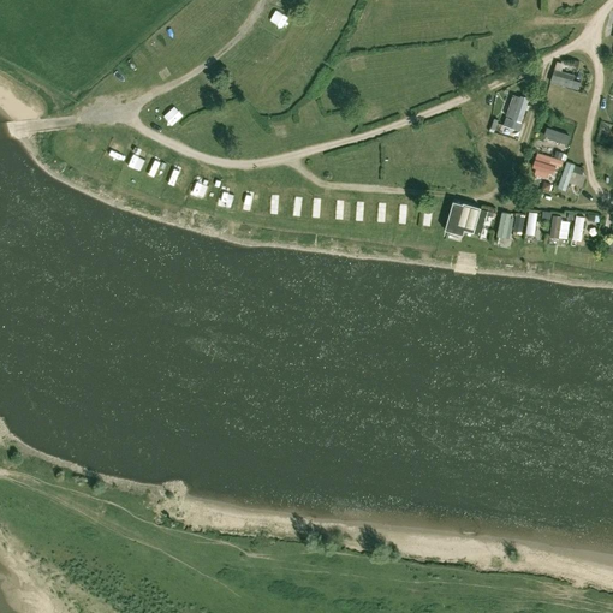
[(453,43),(445,47),(450,59),(458,55),(453,43)]
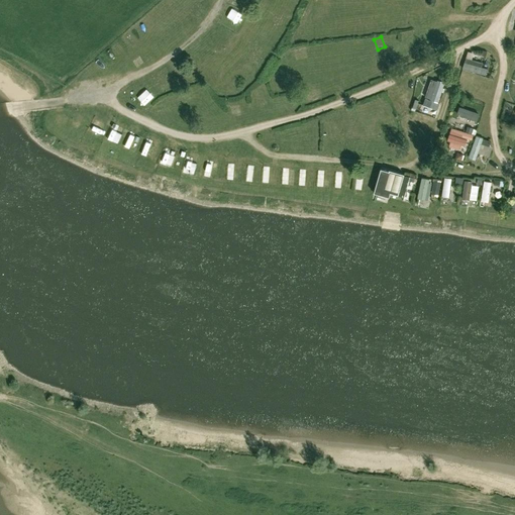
[(402,56),(407,66),(413,63),(409,53),(402,56)]
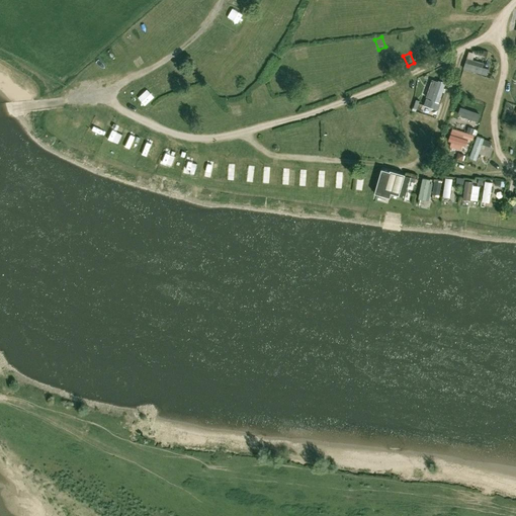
[(464,63),(463,69),(486,74),(488,69),(464,63)]
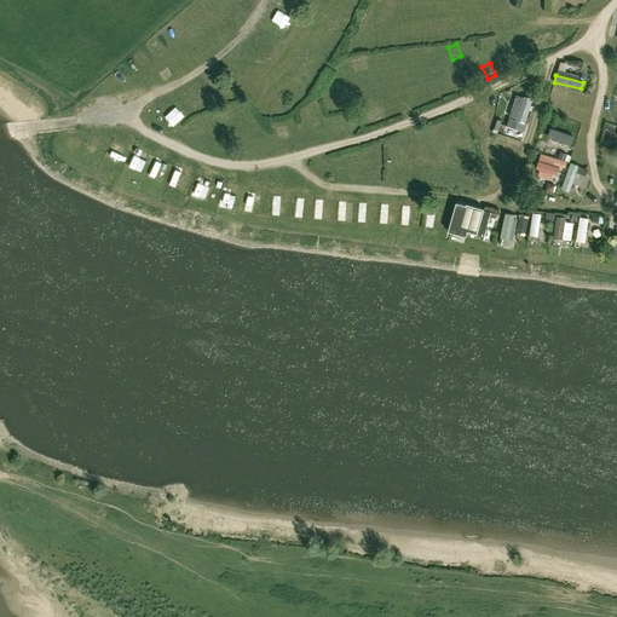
[(551,92),(565,96),(566,87),(553,85),(551,92)]
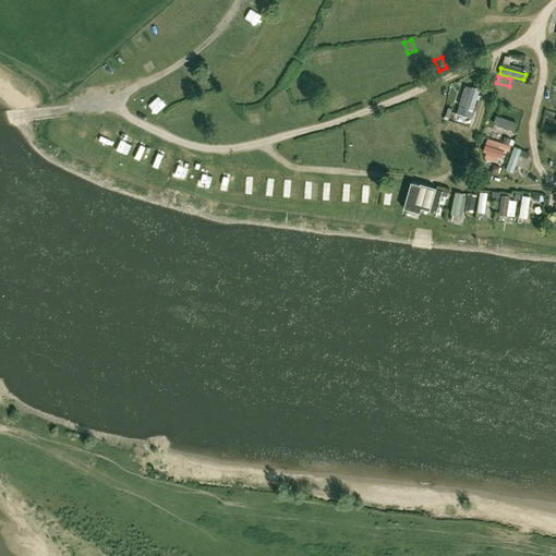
[(459,106),(472,109),(478,88),(464,85),(459,106)]
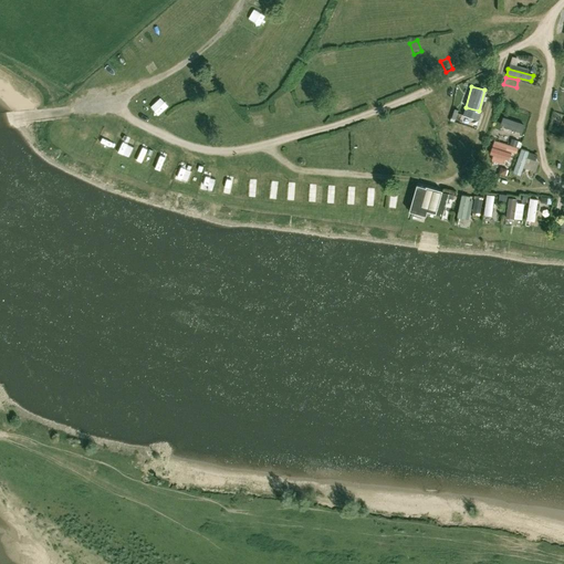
[(507,98),(526,102),(528,94),(508,92),(507,98)]
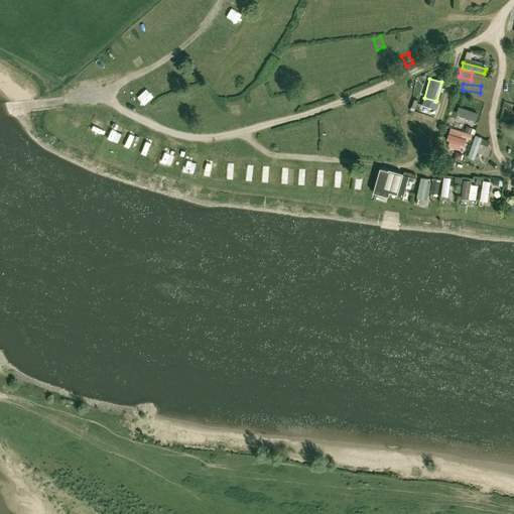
[(408,85),(391,93),(393,99),(411,91),(408,85)]
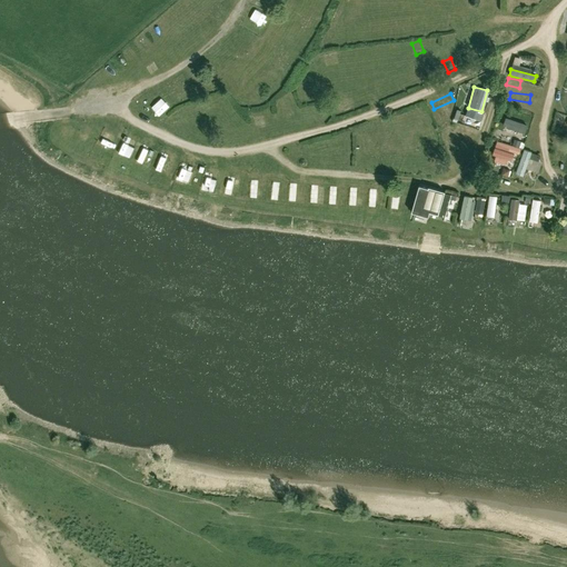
[(507,118),(503,126),(521,135),(525,126),(507,118)]
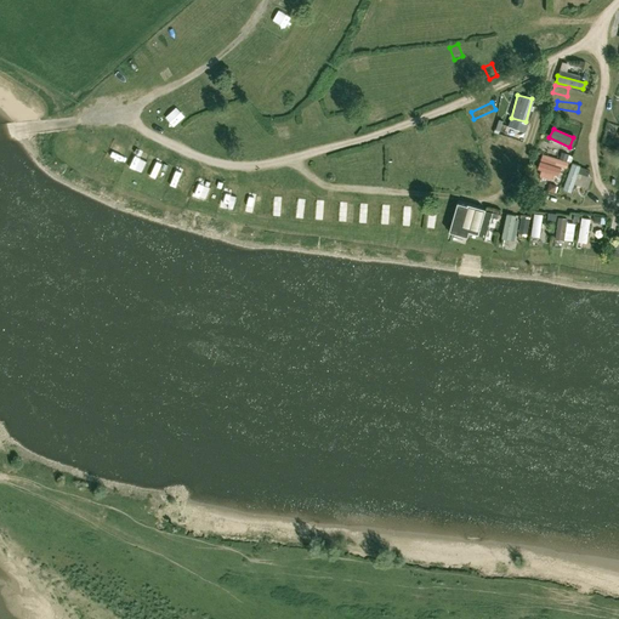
[(66,137),(61,148),(71,152),(74,141),(66,137)]
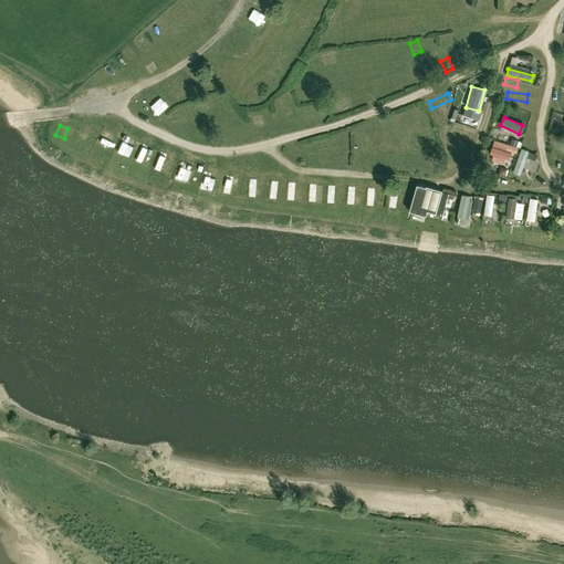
[(80,142),(85,129),(79,126),(73,139),(80,142)]
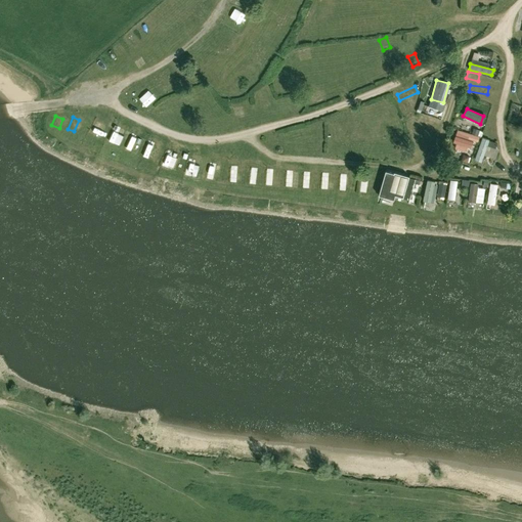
[(87,129),(97,133),(101,125),(90,120),(87,129)]
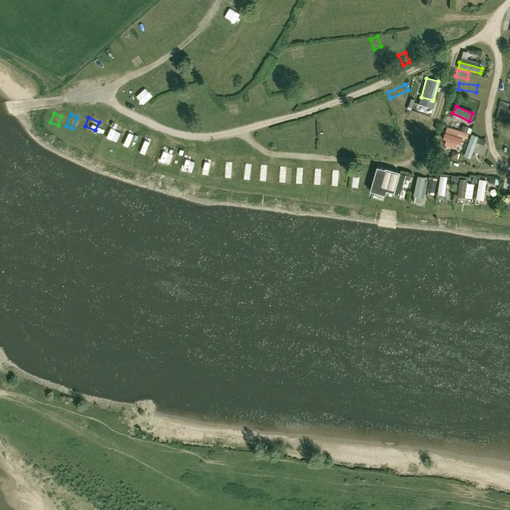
[(398,122),(400,132),(406,131),(405,126),(414,125),(413,120),(398,122)]
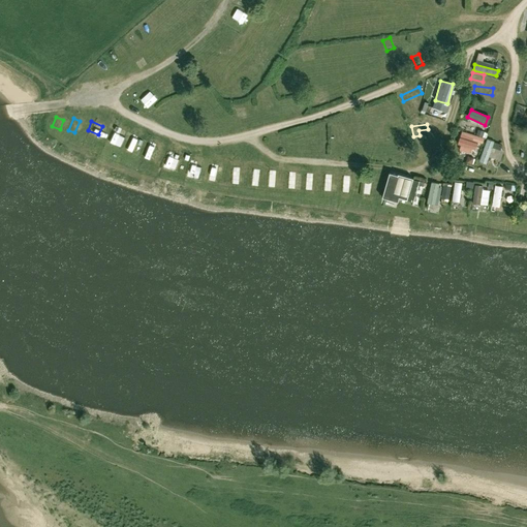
[(341,126),(331,126),(331,134),(342,134),(341,126)]
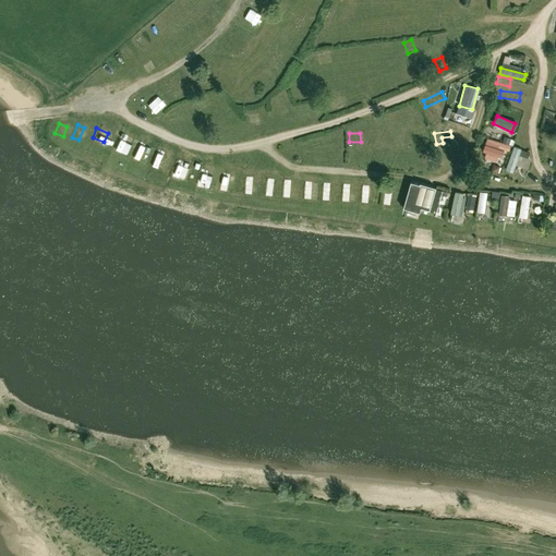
[(129,150),(133,140),(121,134),(117,145),(129,150)]
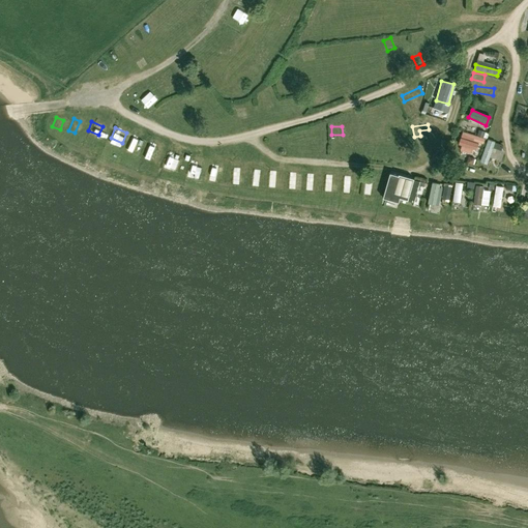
[(462,133),(459,144),(477,149),(480,137),(462,133)]
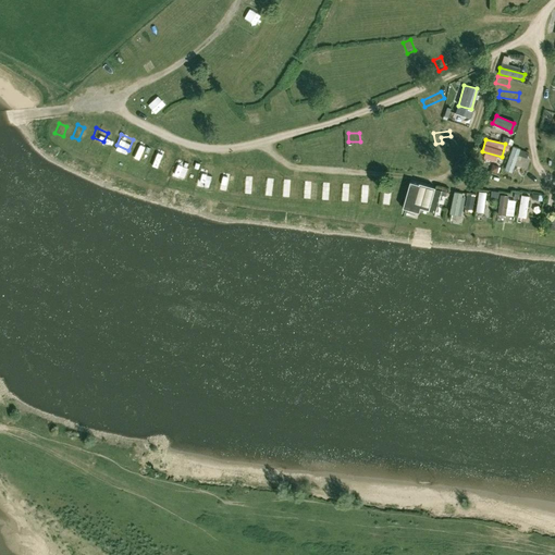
[(143,158),(146,149),(135,145),(132,155),(143,158)]
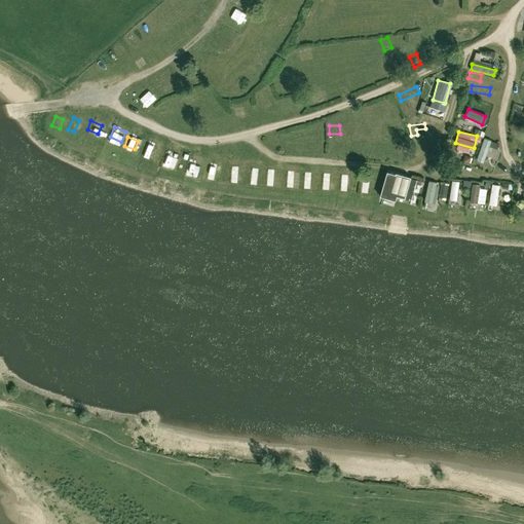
[(155,153),(159,145),(148,140),(144,148),(155,153)]
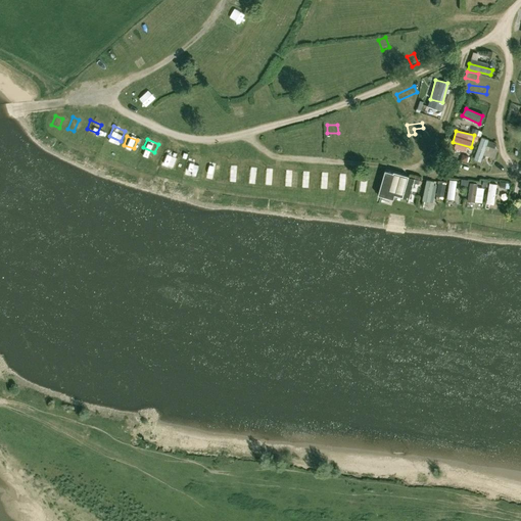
[(479,143),(476,161),(487,163),(489,154),(488,154),(489,145),(479,143)]
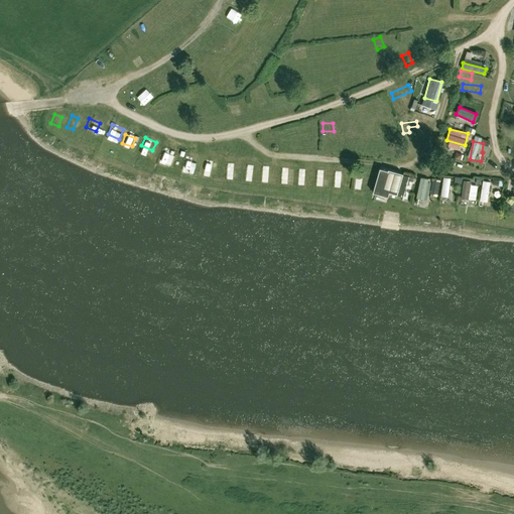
[(164,143),(159,155),(170,160),(176,147),(164,143)]
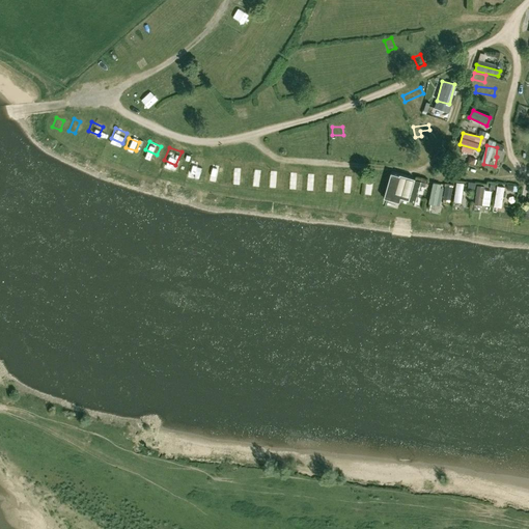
[(199,170),(200,158),(189,157),(188,169),(199,170)]
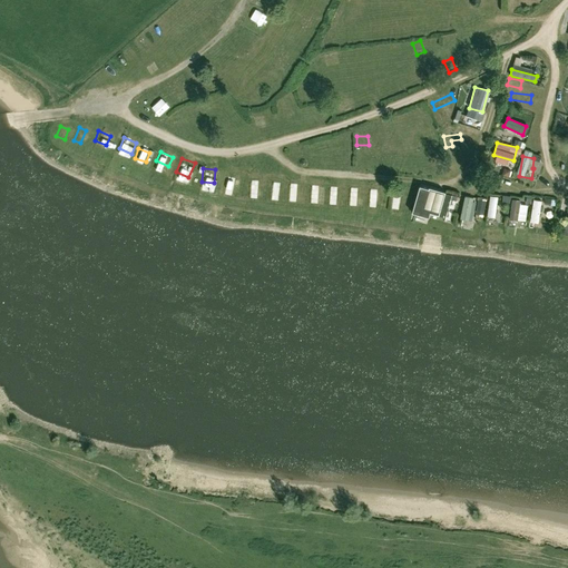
[(233,188),(235,175),(227,174),(226,187),(233,188)]
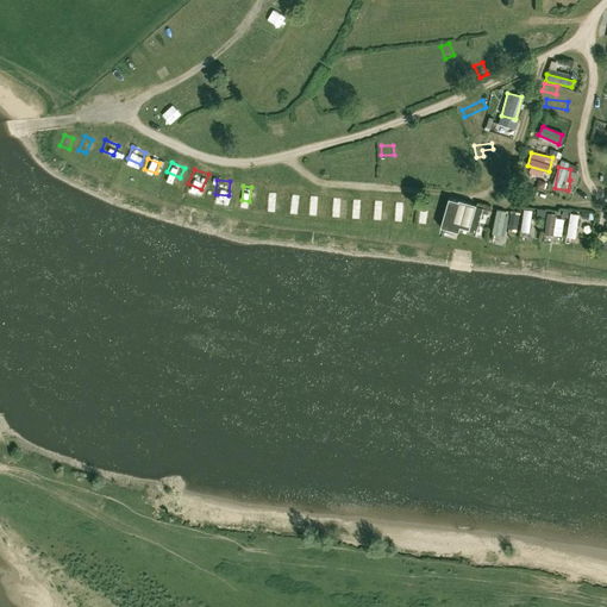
[(320,208),(320,198),(307,198),(308,208),(320,208)]
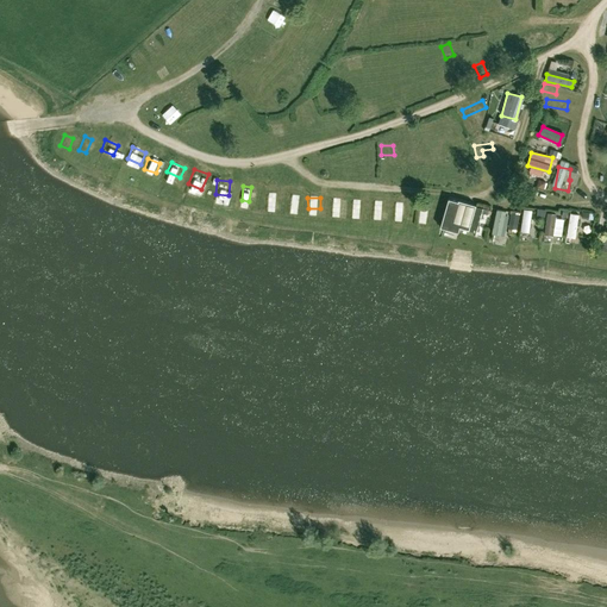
[(335,212),(337,201),(330,200),(327,211),(335,212)]
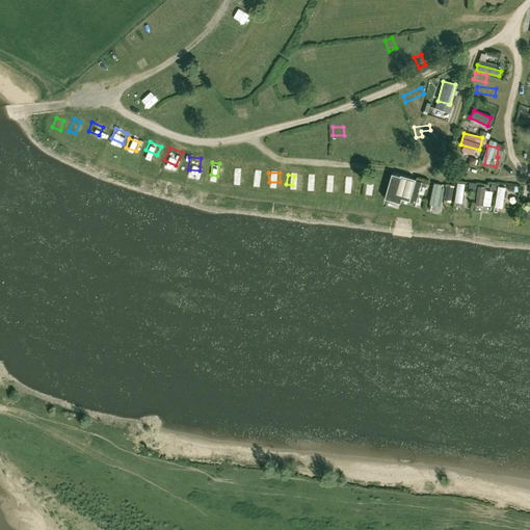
[(325,175),(323,190),(333,191),(335,176),(325,175)]
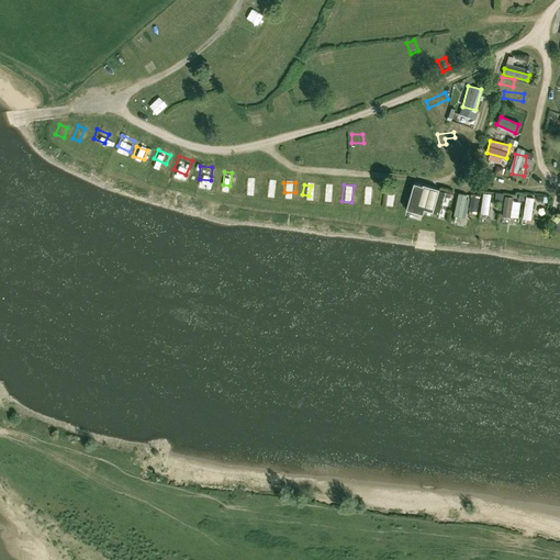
[(364,186),(362,198),(374,199),(376,186),(364,186)]
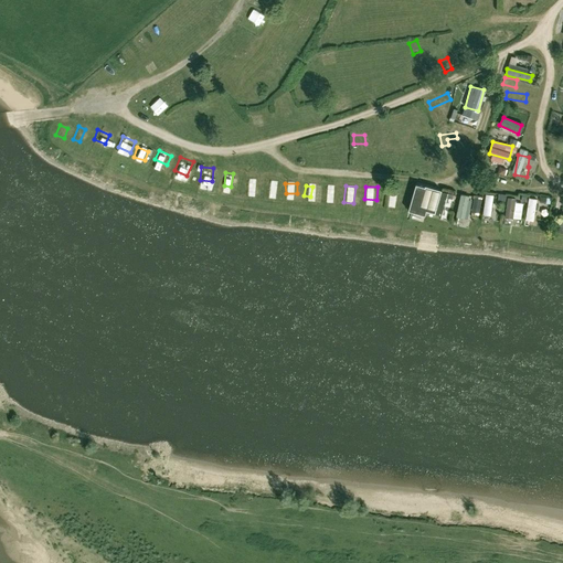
[(416,189),(409,214),(425,220),(427,214),(436,218),(443,194),(426,190),(425,191),(416,189)]
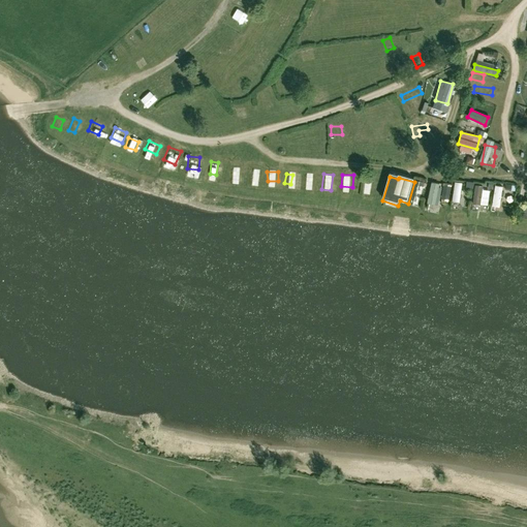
[(374,188),(377,181),(366,178),(364,185),(374,188)]
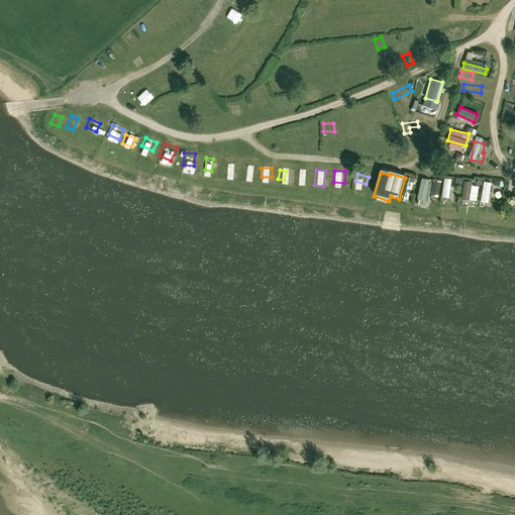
[(449,179),(440,179),(440,198),(449,198),(449,179)]
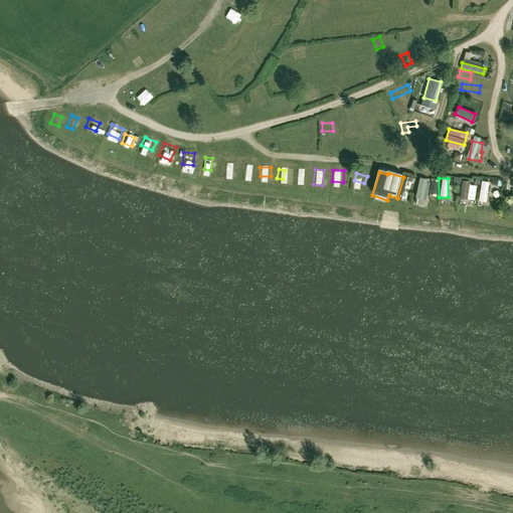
[(424,201),(426,180),(420,179),(417,201),(424,201)]
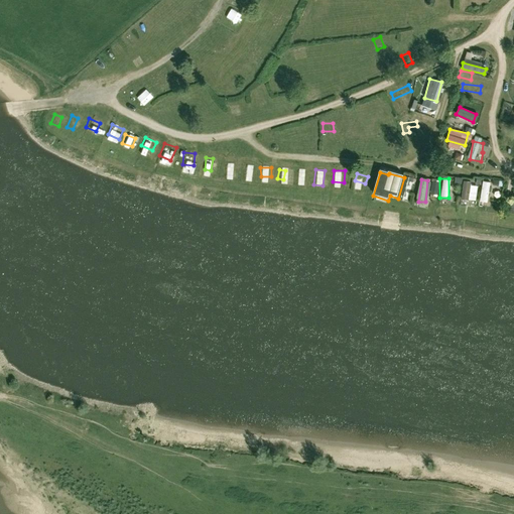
[(463,180),(462,203),(470,203),(470,180),(463,180)]
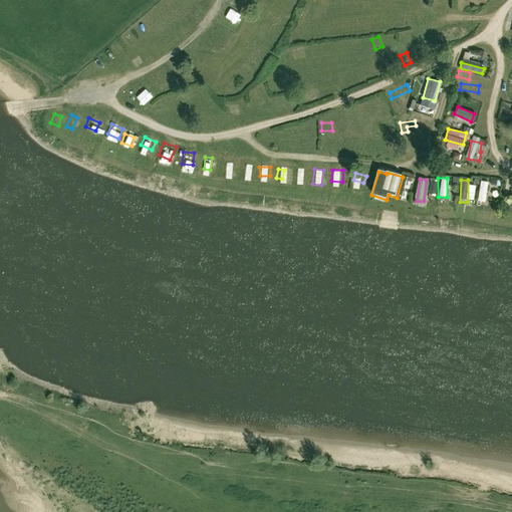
[(485,202),(488,181),(481,180),(479,202),(485,202)]
